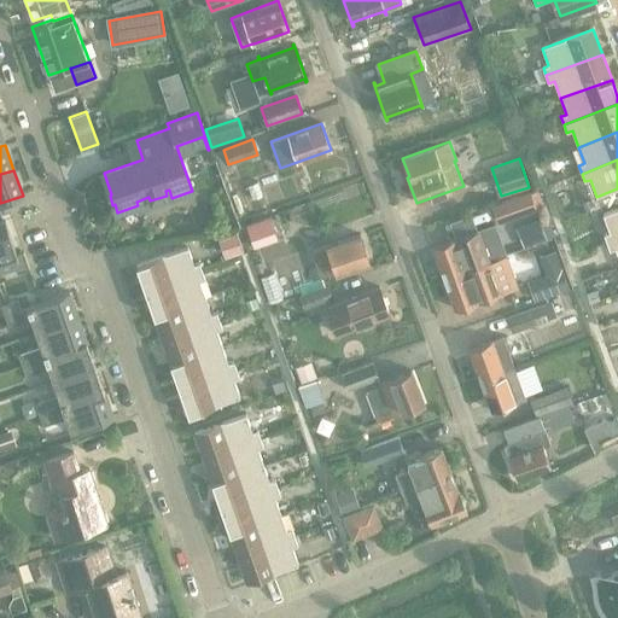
[(494,207),(499,222),(535,209),(530,193),(494,207)]
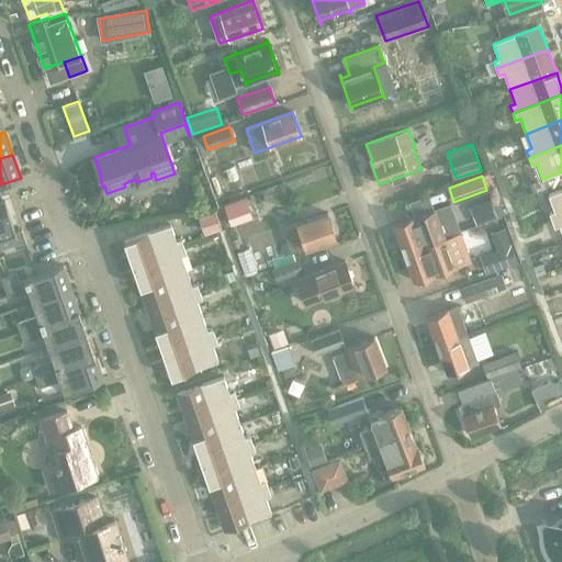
[(549,213),(552,221),(561,216),(561,190),(549,195),(554,212),(549,213)]
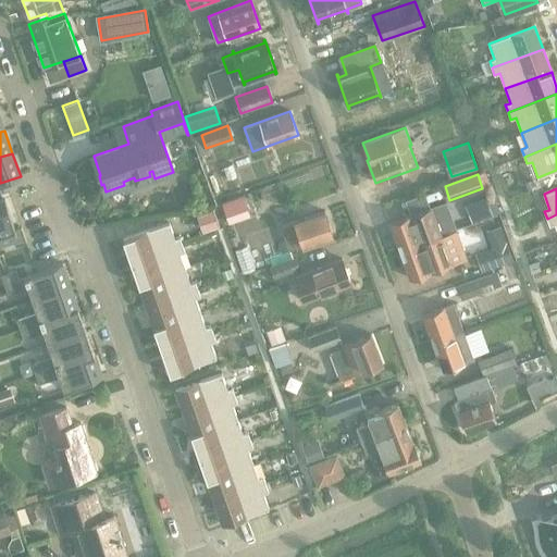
[(4,200),(0,201),(0,244),(13,239),(15,246),(26,243),(21,227),(14,230),(4,200)]
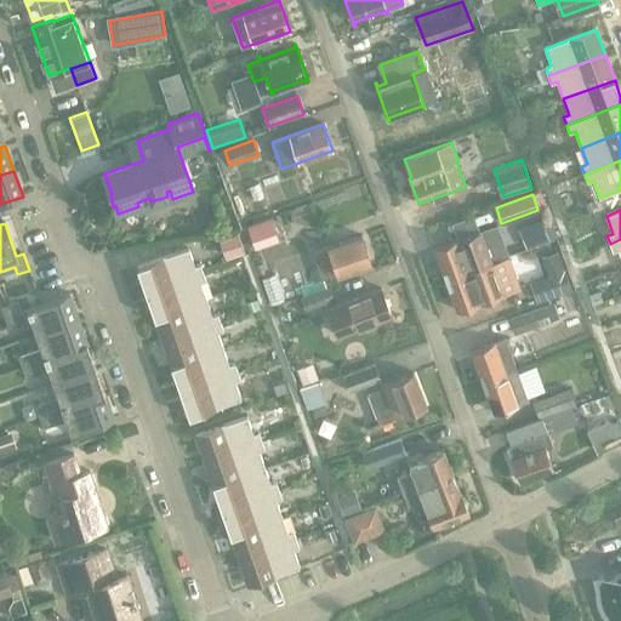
[(273,224),(250,232),(256,249),(278,240),(273,224)]
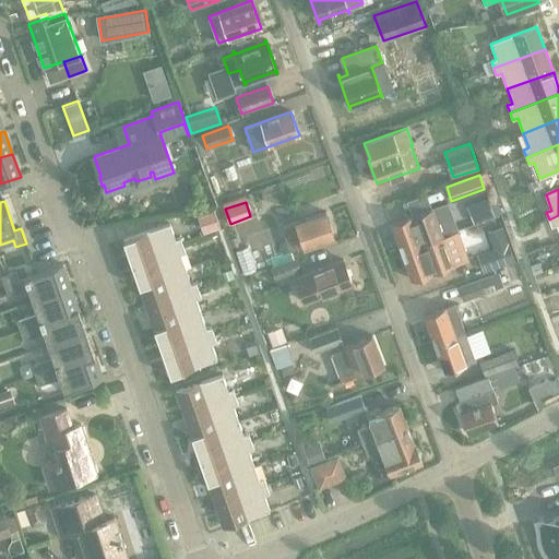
[(431,207),(391,223),(401,251),(442,237),(459,230),(448,202),(431,207)]
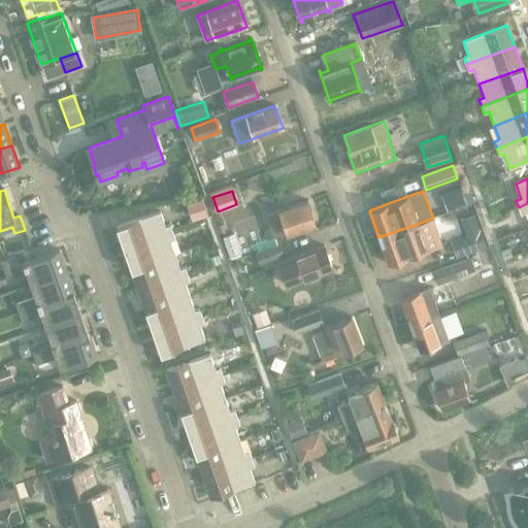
[(202,199),(187,204),(193,221),(205,217),(208,216),(202,199)]
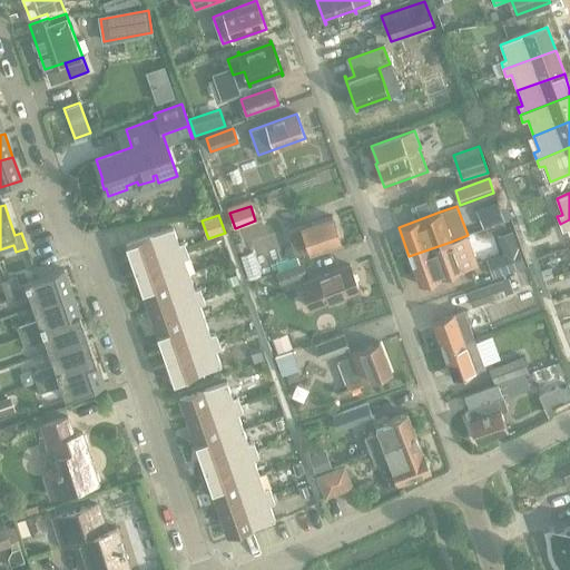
[(288,232),(296,255),(341,241),(332,216),(288,232)]
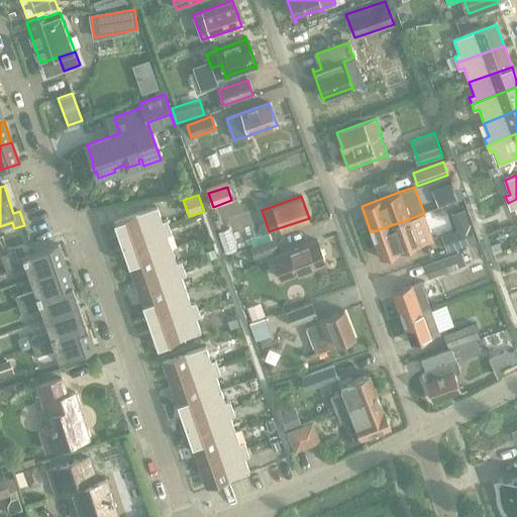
[(516,199),(508,203),(510,210),(515,208),(516,213),(516,199)]
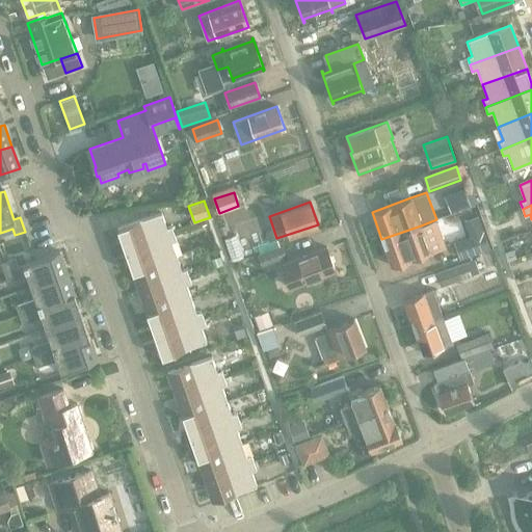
[(117,229),(125,250),(175,234),(171,227),(167,229),(162,213),(117,229)]
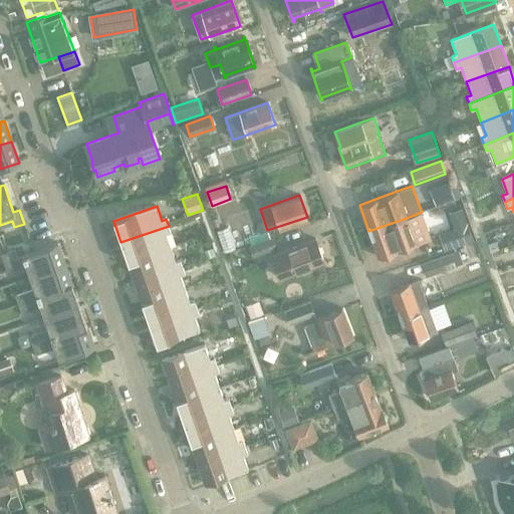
[(407,218),(368,231),(378,258),(417,244),(407,218)]
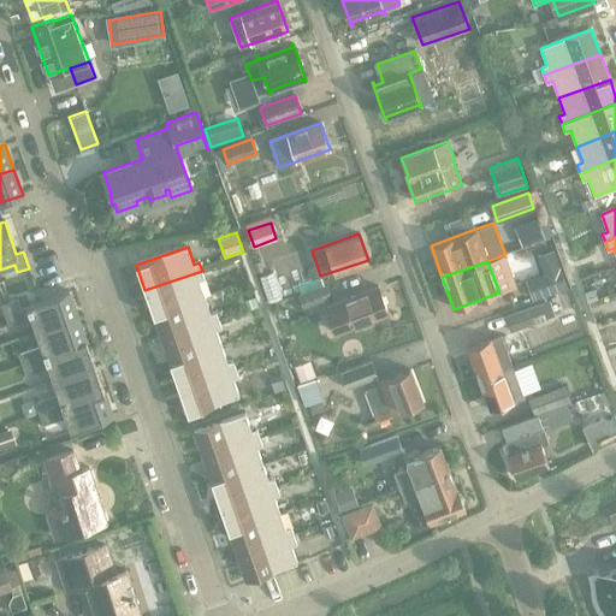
[(558,268),(527,280),(534,298),(566,286),(558,268)]
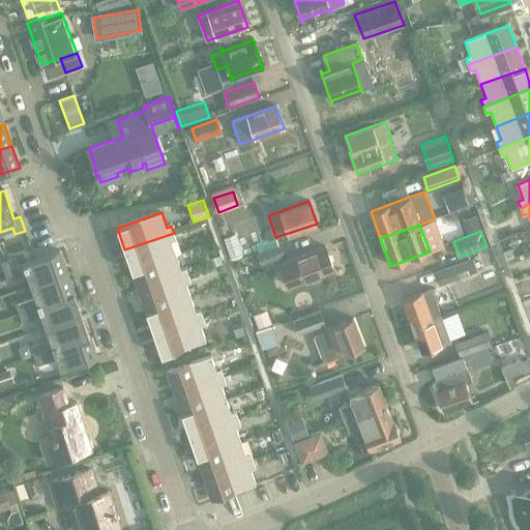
[(174,233),(124,249),(131,271),(176,256),(171,241),(176,239),(174,233)]
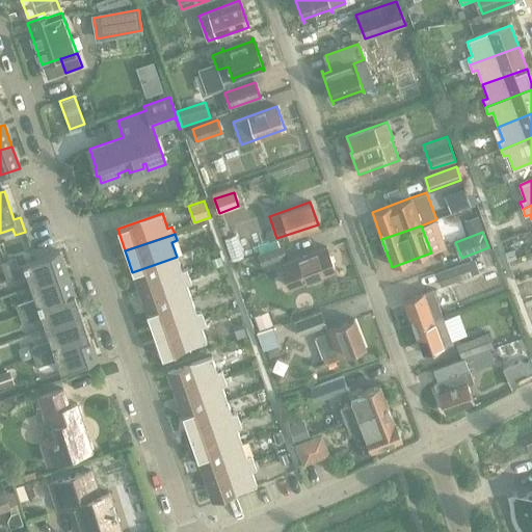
[(235,236),(224,239),(233,262),(243,258),(235,236)]
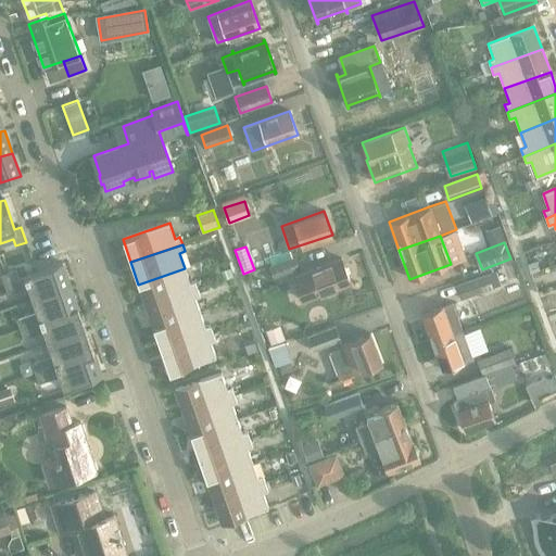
[(295,257),(269,267),(275,280),(300,270),(295,257)]
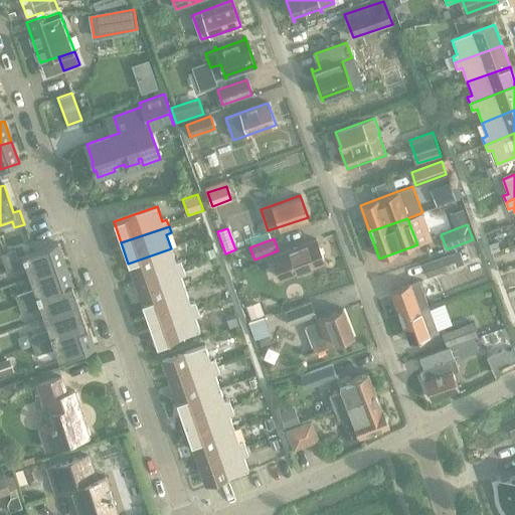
[(316,239),(273,256),(281,278),(325,262),(316,239)]
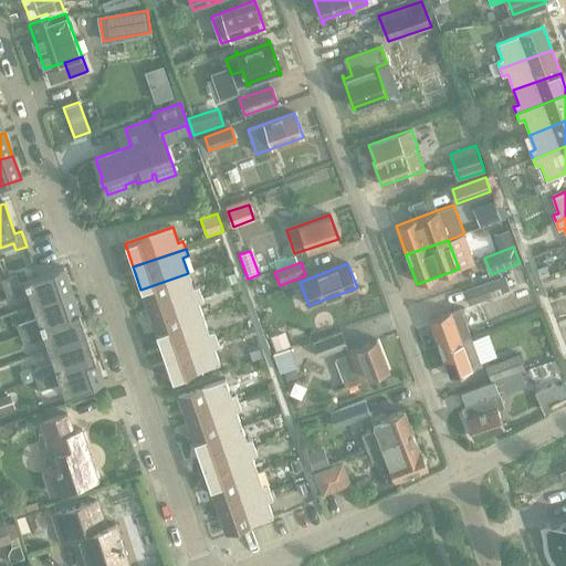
[(546,265),(537,269),(541,279),(549,275),(546,265)]
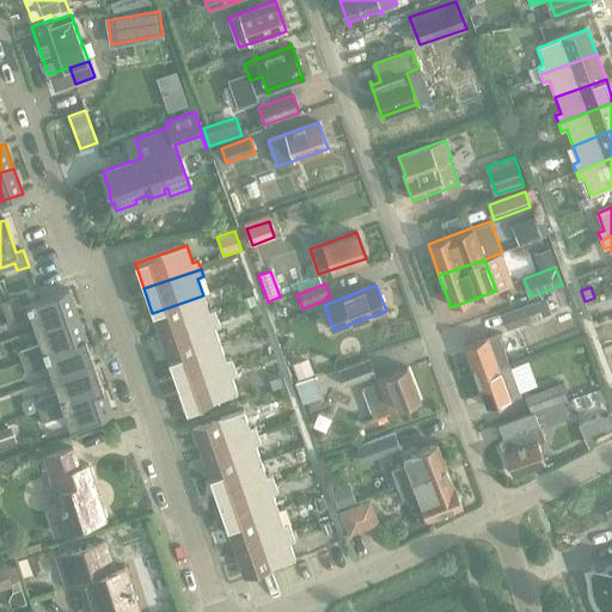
[(31,317),(36,330),(78,316),(68,291),(22,306),(18,297),(1,303),(8,324),(31,317)]
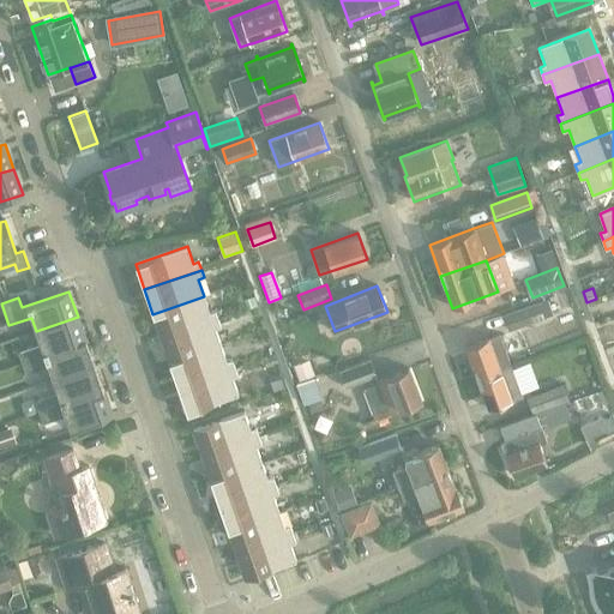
[(204,296),(152,314),(162,338),(218,319),(216,311),(210,313),(204,296)]
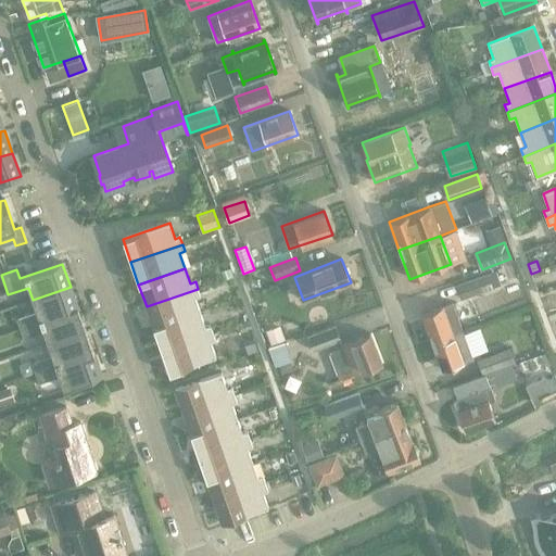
[(230,268),(219,272),(223,280),(232,276),(230,268)]
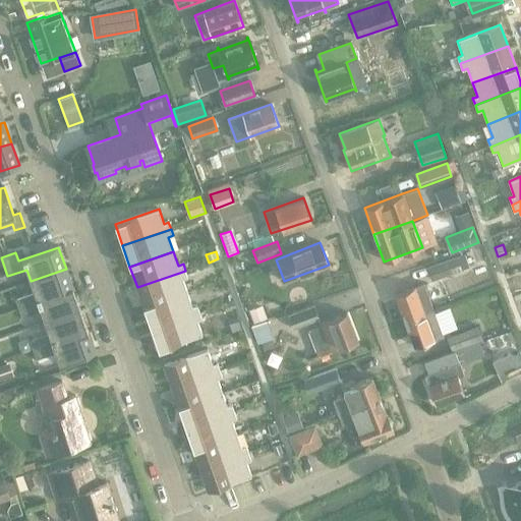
[(427,268),(431,281),(462,270),(457,257),(427,268)]
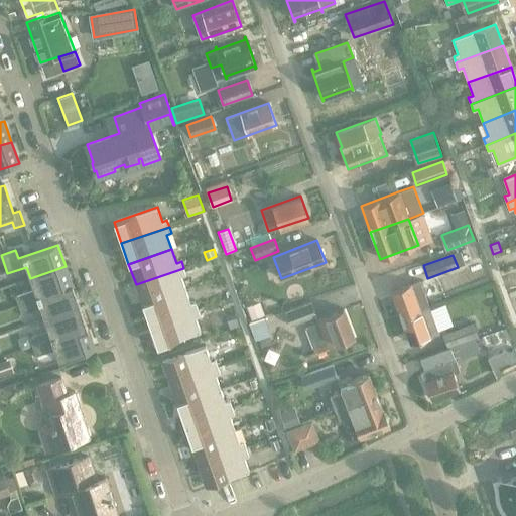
[(15,296),(18,305),(73,286),(66,266),(30,278),(34,289),(15,296)]
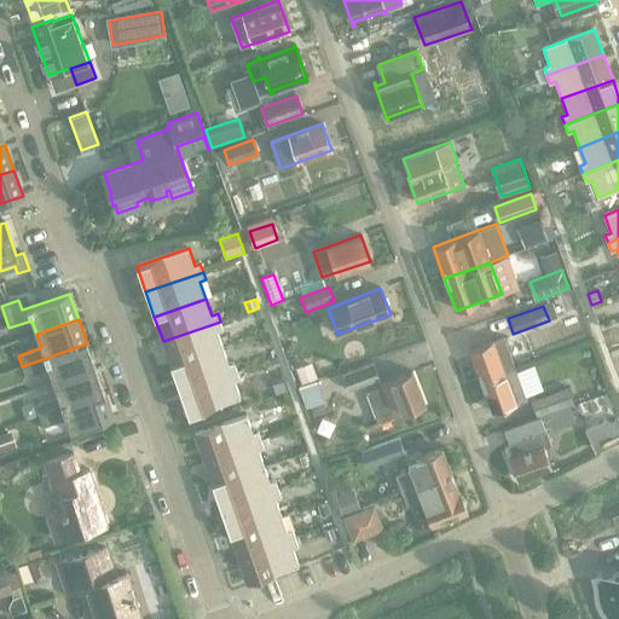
[(220,322),(163,341),(172,365),(223,348),(218,331),(223,329),(220,322)]
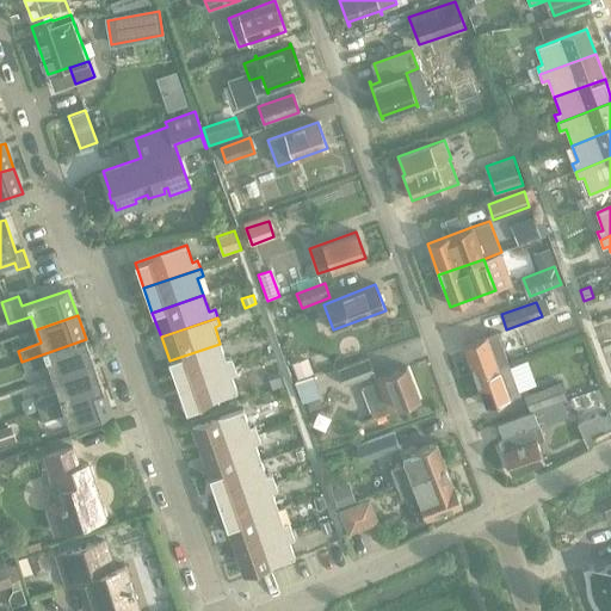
[(464,344),(475,376),(508,364),(497,332),(464,344)]
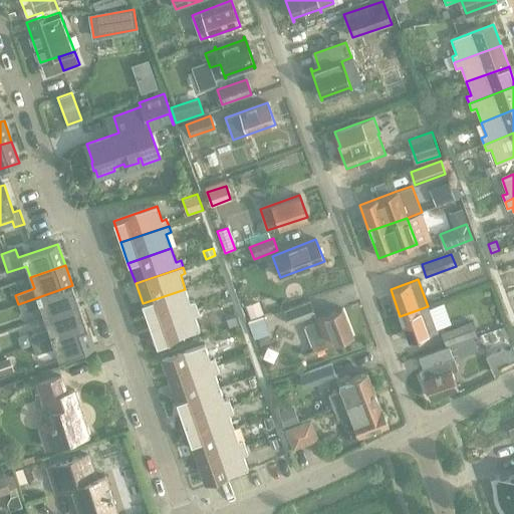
[(72,285),(18,304),(22,313),(40,307),(44,318),(79,306),(72,285)]
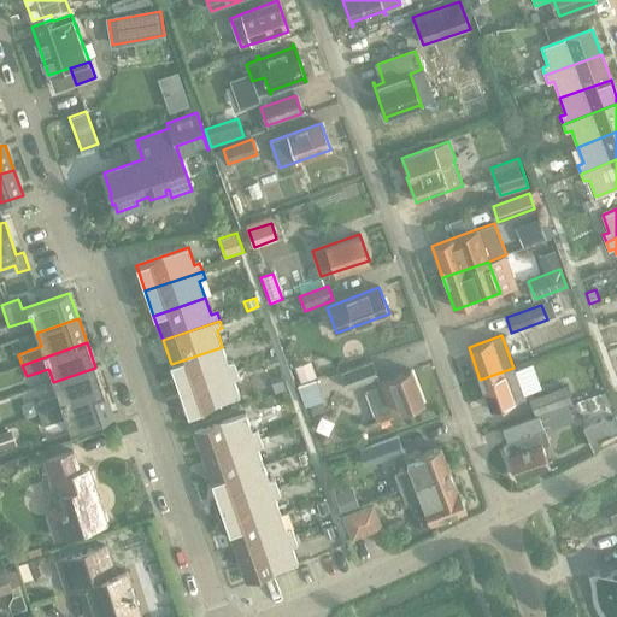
[(222,347),(171,364),(180,389),(236,369),(234,362),(228,363),(222,347)]
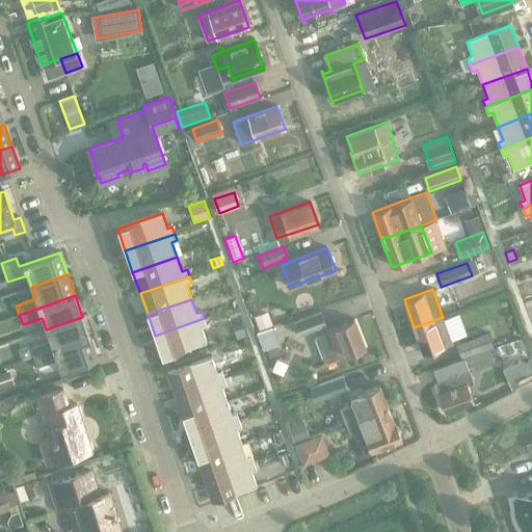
[(268,312),(257,316),(262,328),(273,324),(268,312)]
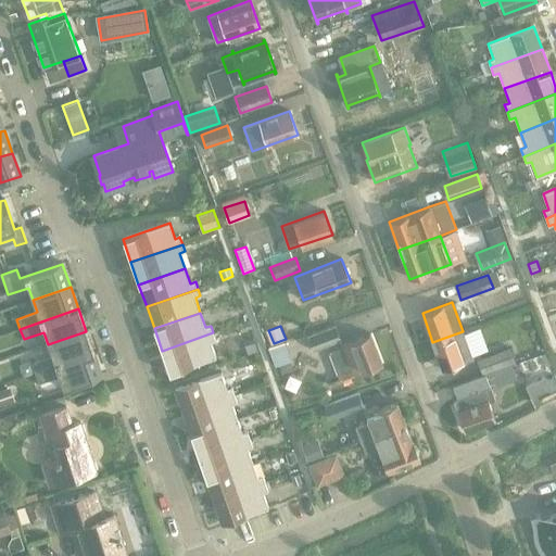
[(335,326),(307,336),(313,351),(341,341),(335,326)]
